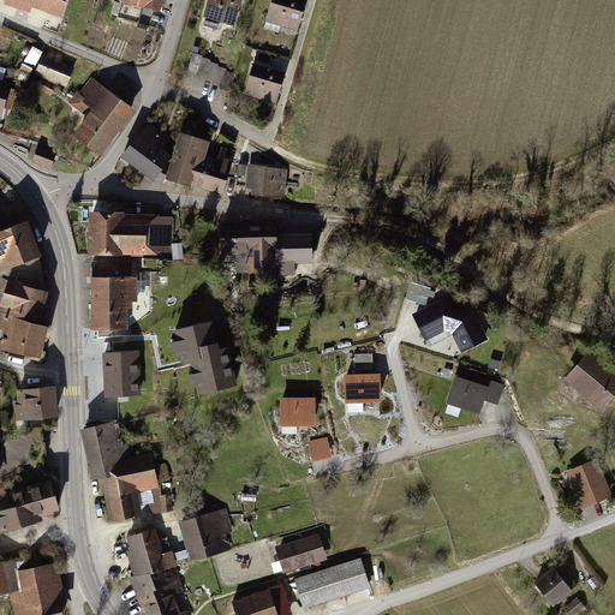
[(0,0),(0,3),(27,12),(29,7),(58,17),(64,0),(0,0)]
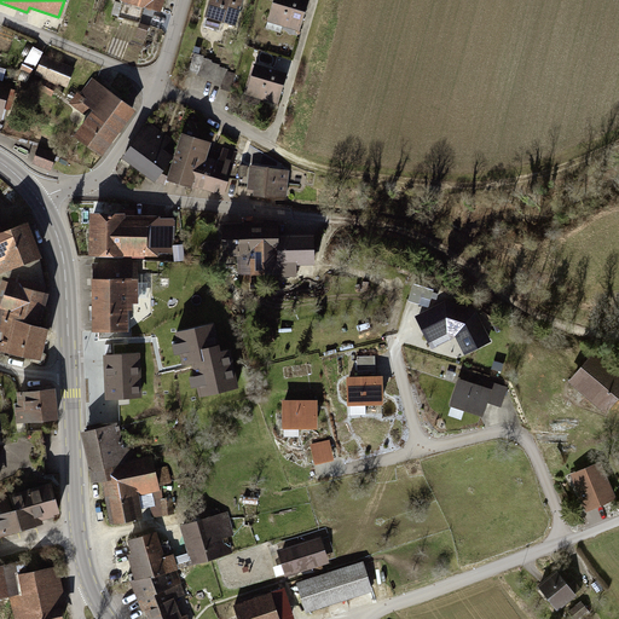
[(162,0),(115,0),(158,13),(162,0)]
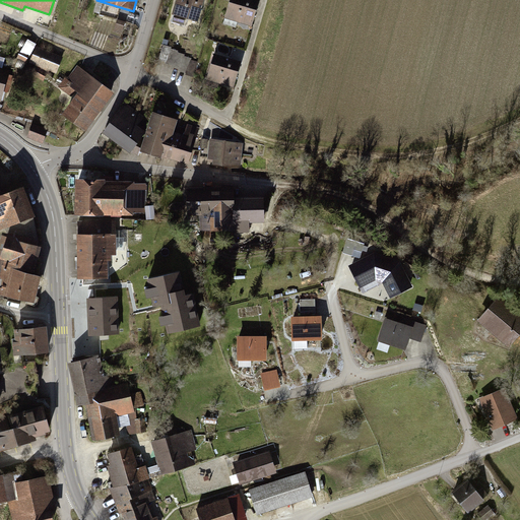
[(201,0),(175,0),(171,15),(195,22),(201,0)]
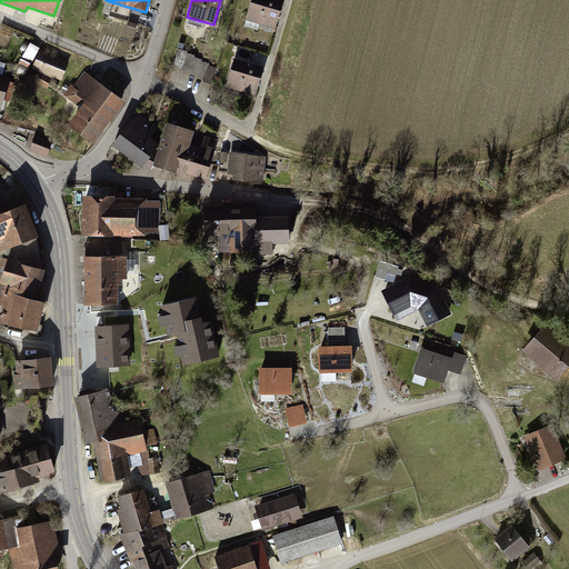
[(282,0),(280,0),(247,0),(242,20),(275,29),(282,0)]
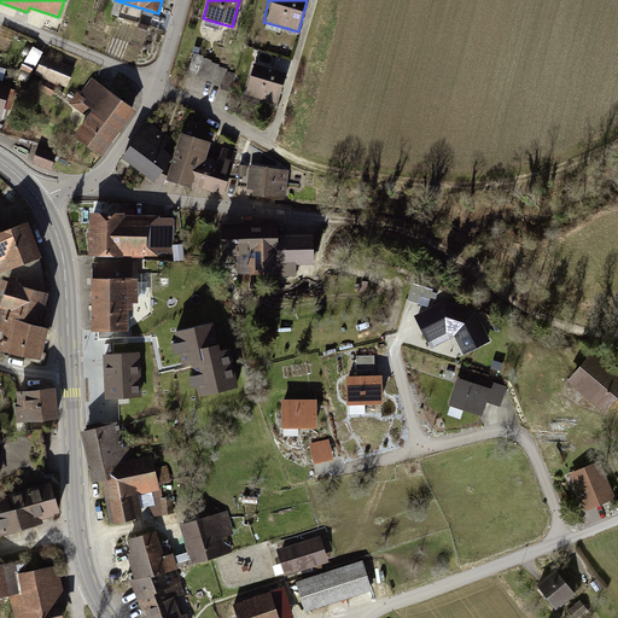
[(208,56),(192,53),(188,73),(197,74),(197,77),(207,79),(205,81),(217,83),(216,87),(225,88),(223,91),(231,92),(233,74),(228,73),(227,69),(220,68),(220,65),(213,64),(214,60),(207,59),(208,56)]
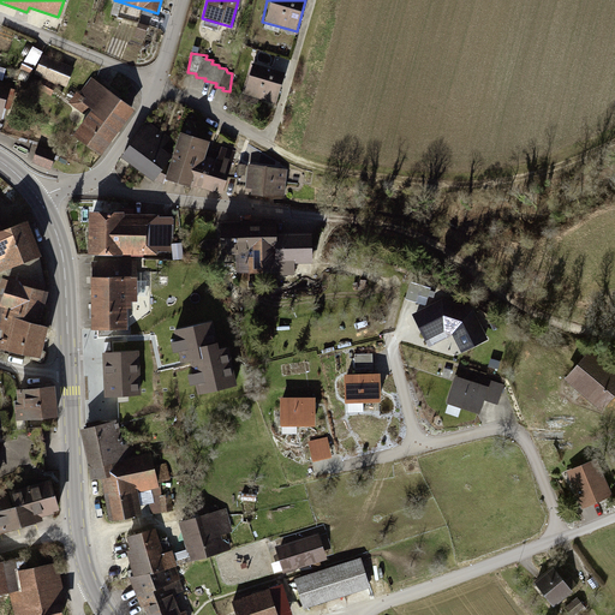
[(72,67),(41,55),(33,75),(64,88),(72,67)]
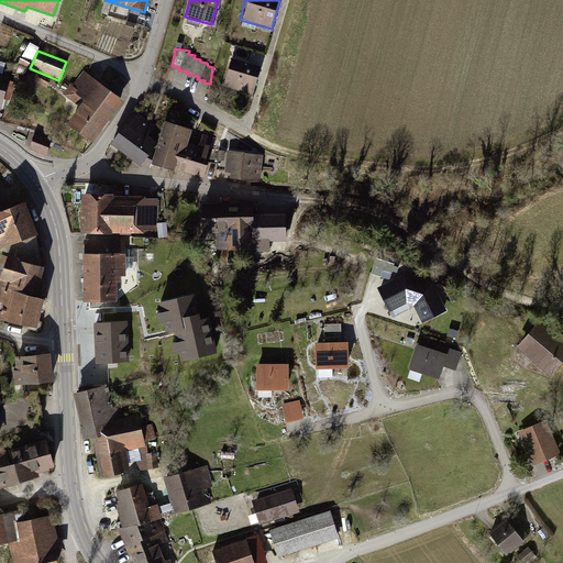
[(260,65),(230,57),(221,88),(252,96),(260,65)]
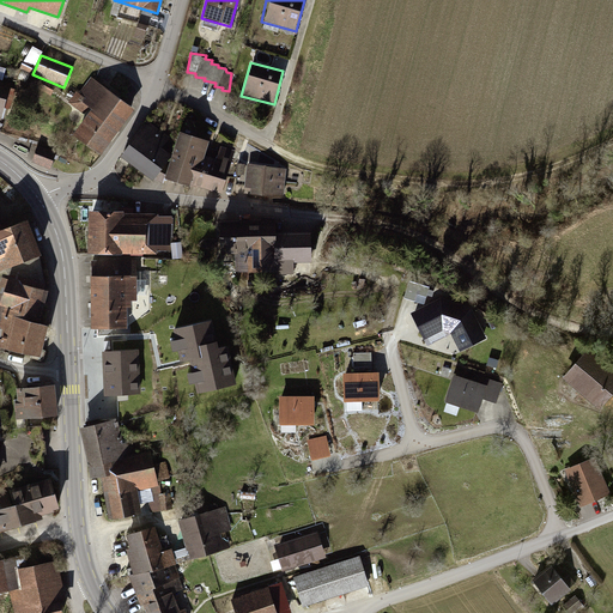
[(131,109),(91,77),(68,105),(82,116),(67,134),(93,156),(131,109)]
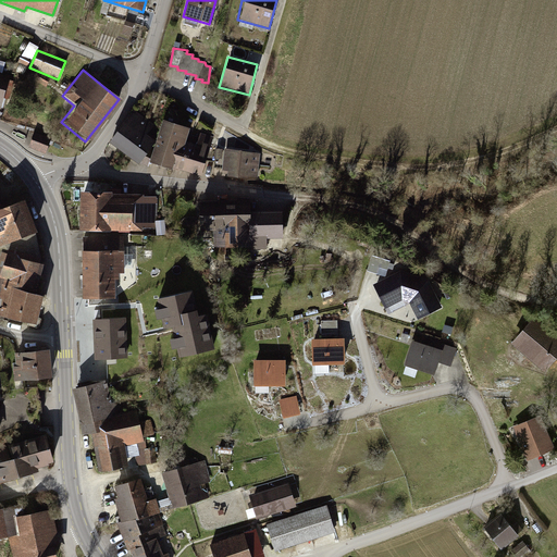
[(150,124),(132,110),(107,141),(134,163),(151,141),(143,135),(150,124)]
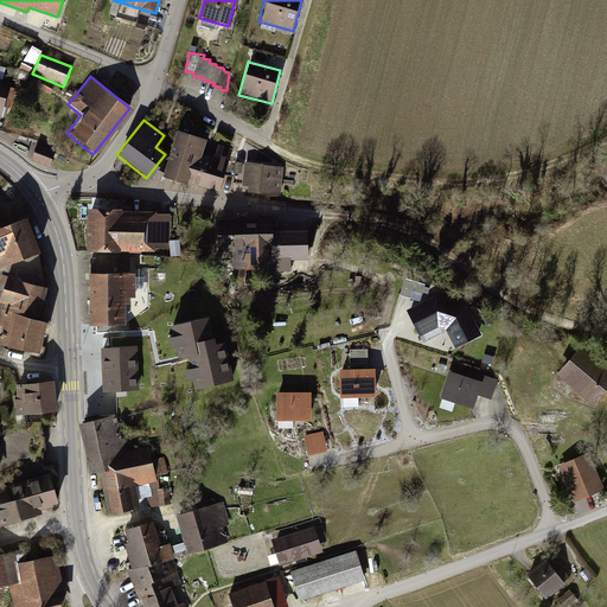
[(203,140),(172,132),(157,177),(216,191),(228,148),(215,146),(212,155),(199,153),(203,140)]
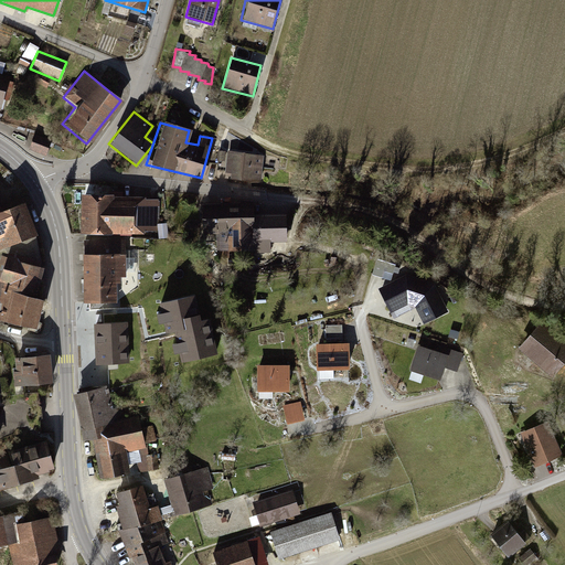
[(50,141),(32,135),(28,149),(45,155),(50,141)]
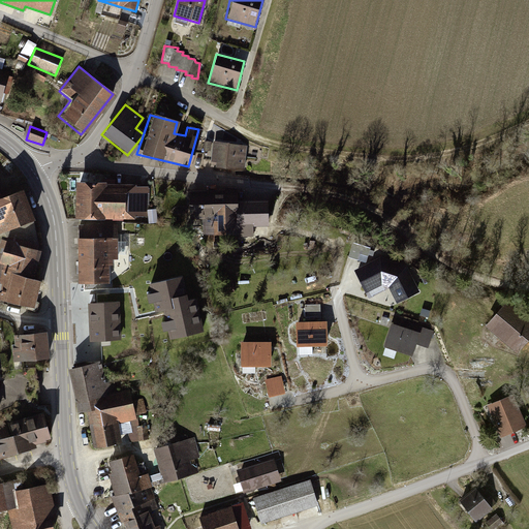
[(247,145),(212,142),(210,164),(245,167),(247,145)]
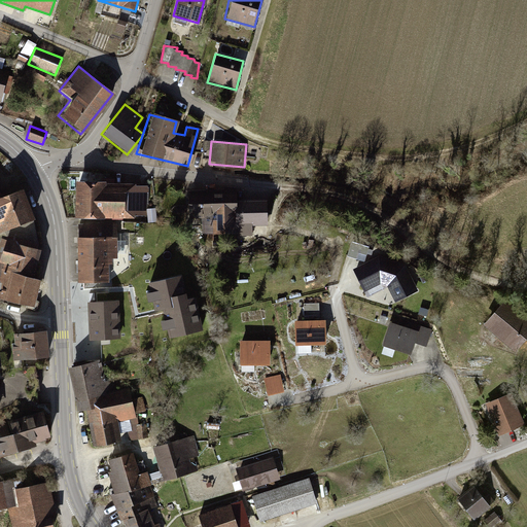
[(104,182),(74,181),(73,217),(149,218),(149,187),(104,187),(104,182)]
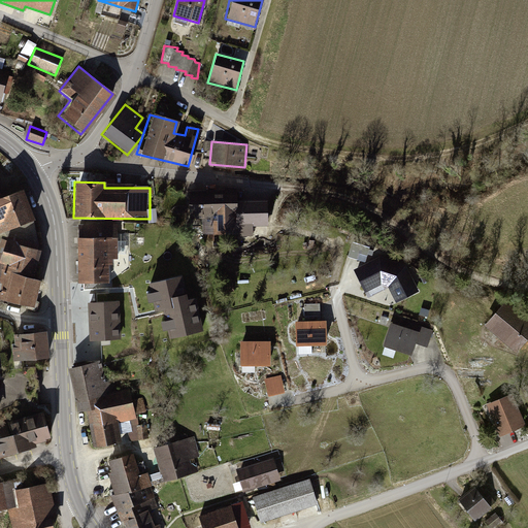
[(0,195),(0,232),(10,225),(29,219),(20,189),(0,195)]
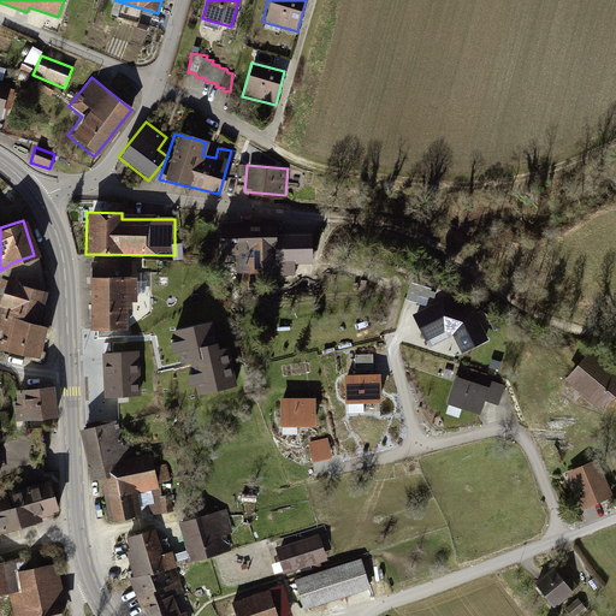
[(285,223),(220,225),(223,265),(240,264),(241,273),(288,271),(285,223)]
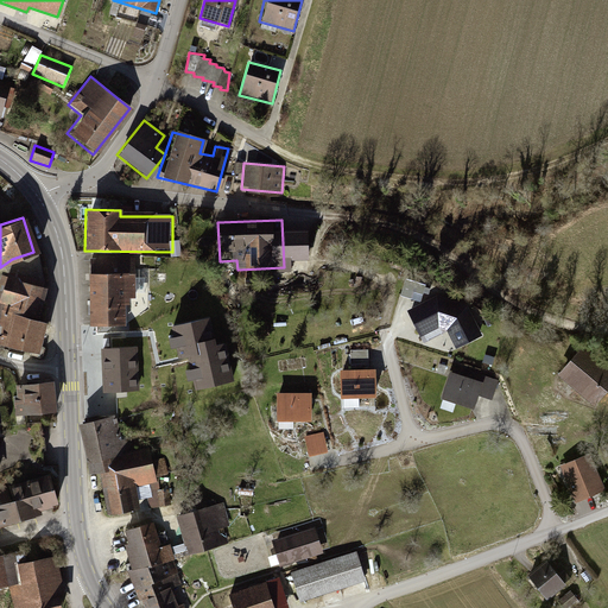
[(135,260),(87,259),(88,325),(126,327),(126,299),(137,299),(135,260)]
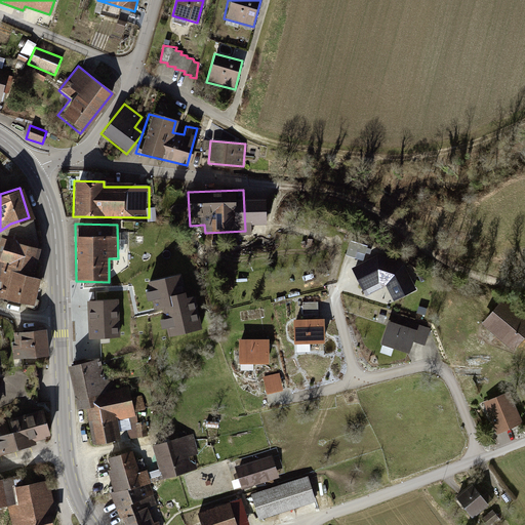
[(30,277),(39,249),(1,238),(0,240),(0,282),(1,283),(0,287),(0,297),(34,306),(39,280),(30,277)]
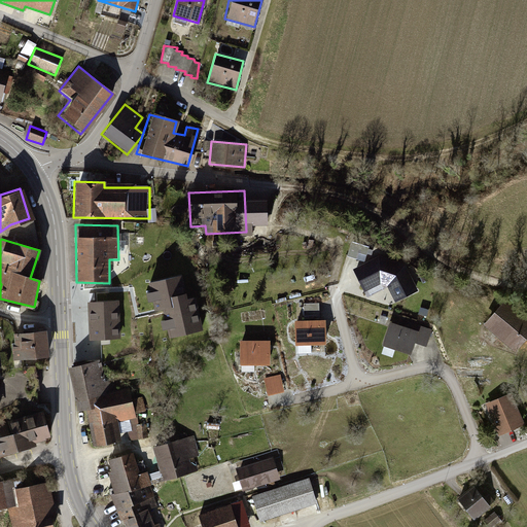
[(381,255),(351,270),(362,291),(380,283),(386,286),(394,302),(417,291),(403,266),(381,255)]
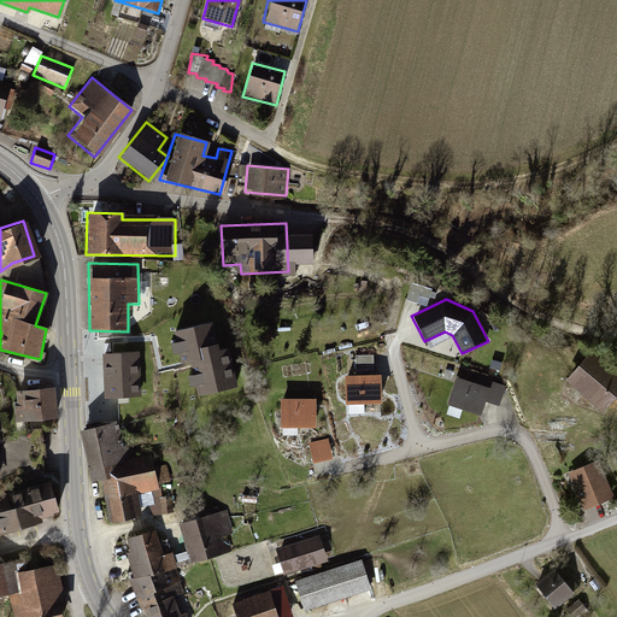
[(216,319),(176,328),(183,365),(195,363),(201,393),(239,385),(231,345),(221,347),(216,319)]
